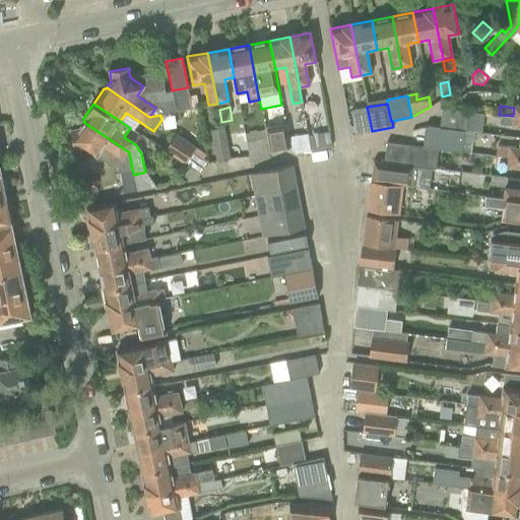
[(372,131),(367,107),(351,110),(355,134),(372,131)]
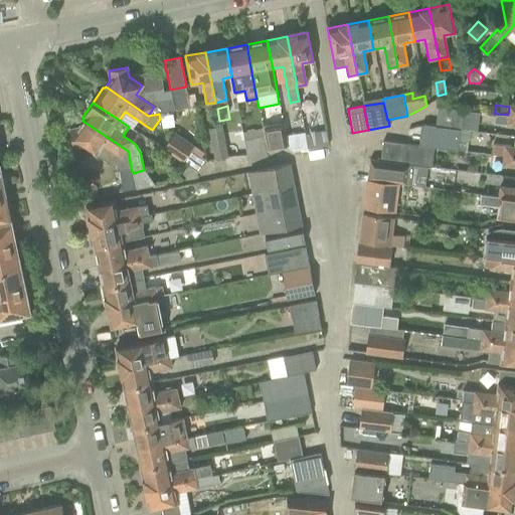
[(439,106),(436,127),(461,130),(463,109),(439,106)]
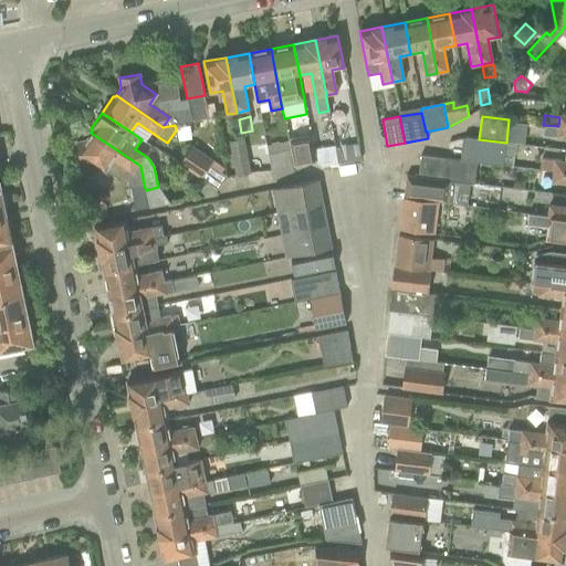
[(565,127),(558,126),(556,137),(565,138),(565,127)]
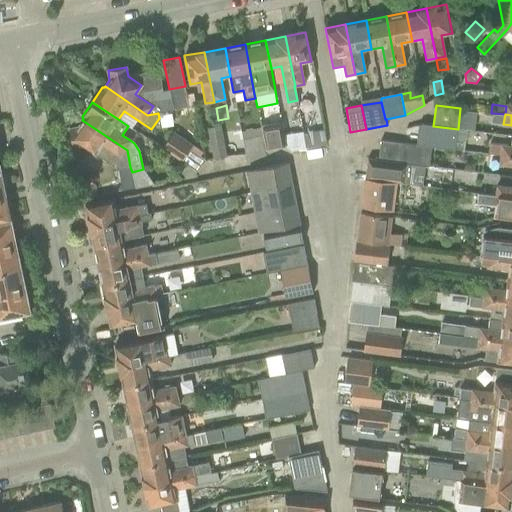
[(127,150),(82,120),(78,127),(69,129),(73,147),(82,145),(113,166),(115,163),(123,169),(130,167),(127,150)]
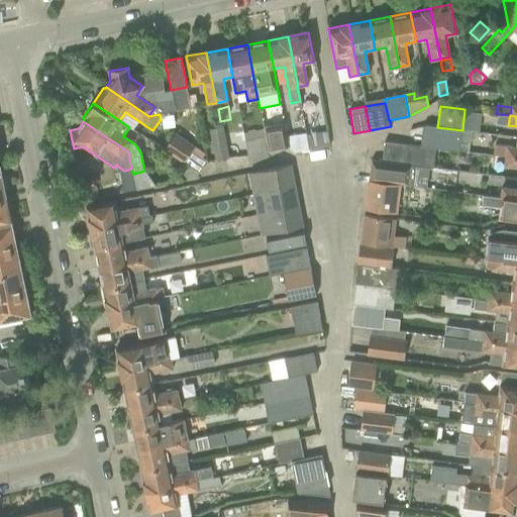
[(288,148),(286,136),(284,124),(264,128),(269,152),(288,148)]
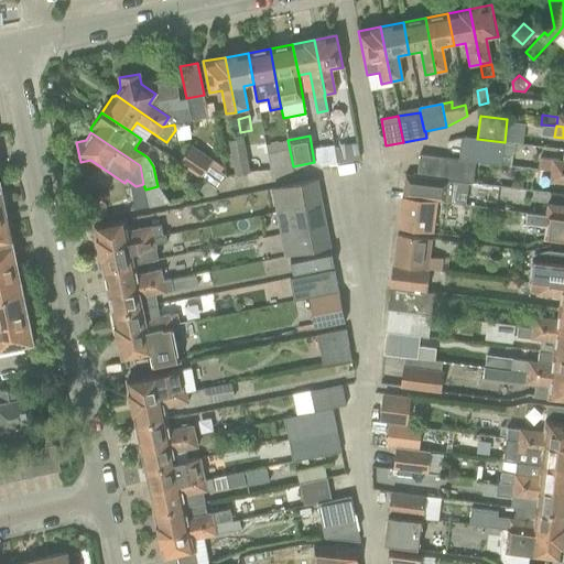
[(505,142),(477,139),(464,137),(461,138),(458,159),(464,160),(501,164),(505,142)]
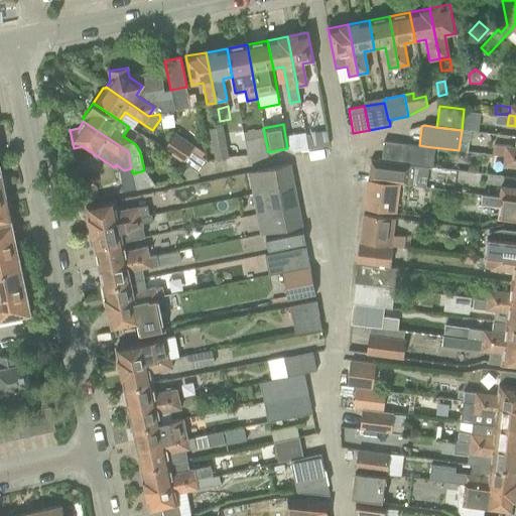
[(215,159),(228,157),(225,141),(222,126),(210,129),(215,159)]
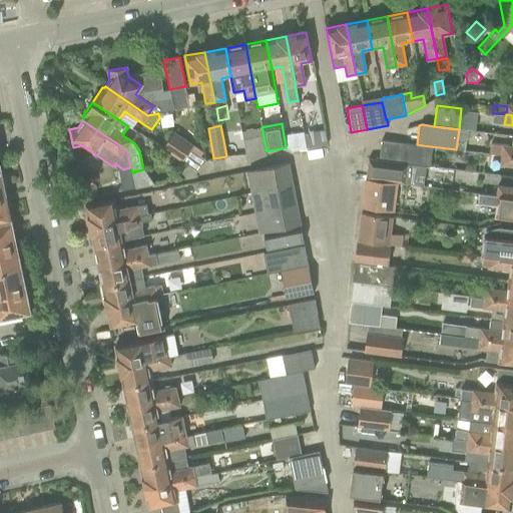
[(267,151),(262,127),(241,131),(246,159),(267,155),(267,151)]
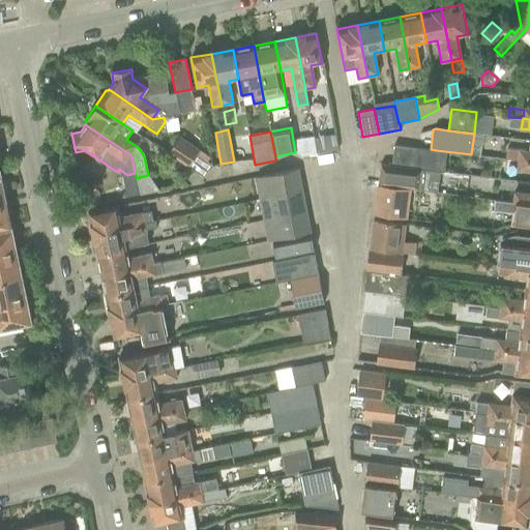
[(325,136),(314,137),(317,152),(327,150),(325,136)]
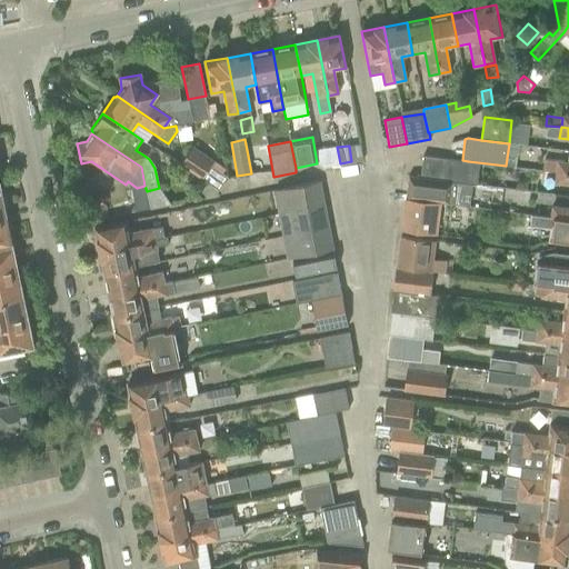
[(203,182),(212,169),(216,165),(192,148),(180,166),(203,182)]
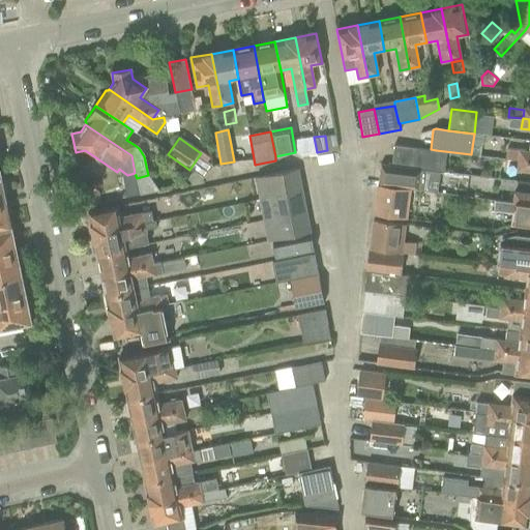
[(529,141),(529,151),(519,150),(518,160),(529,162),(529,141)]
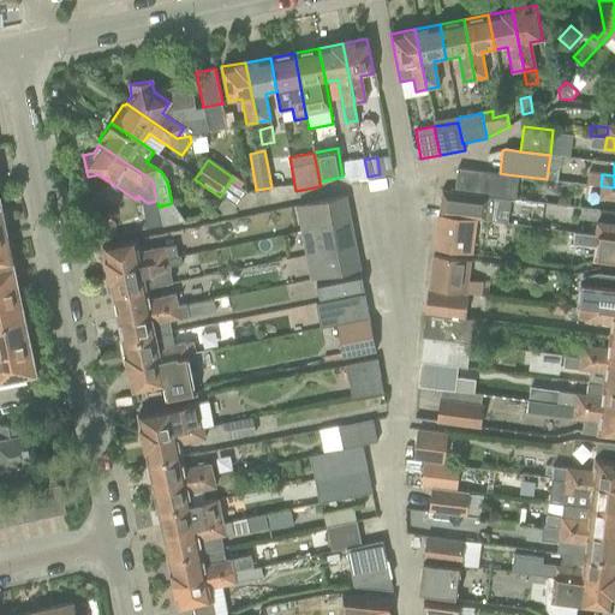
[(457,168),(454,192),(489,197),(500,198),(502,173),(500,173),(457,168)]
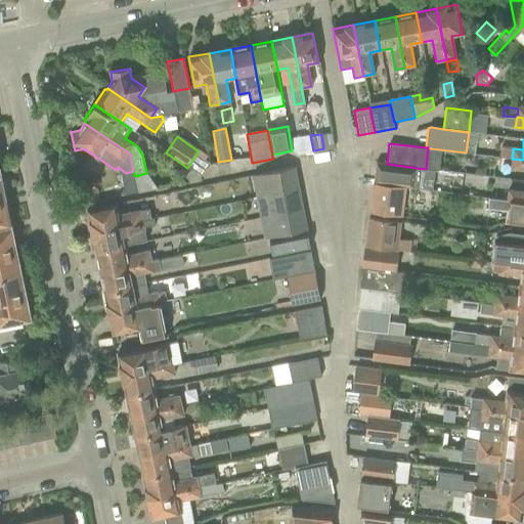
[(501,147),(500,158),(512,159),(513,148),(501,147)]
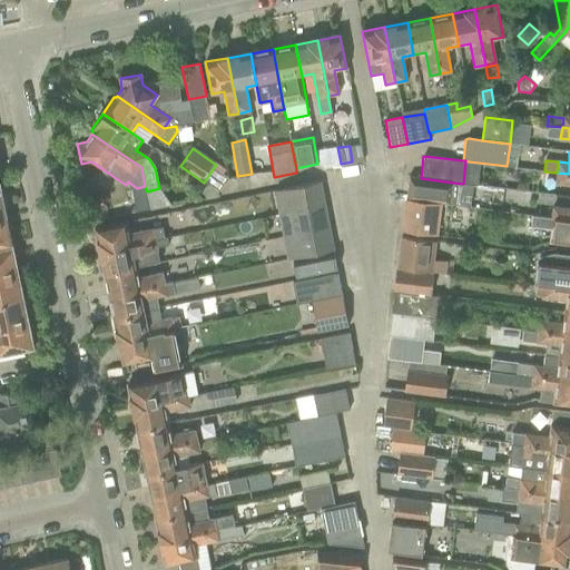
[(569,174),(557,173),(556,184),(569,185),(569,174)]
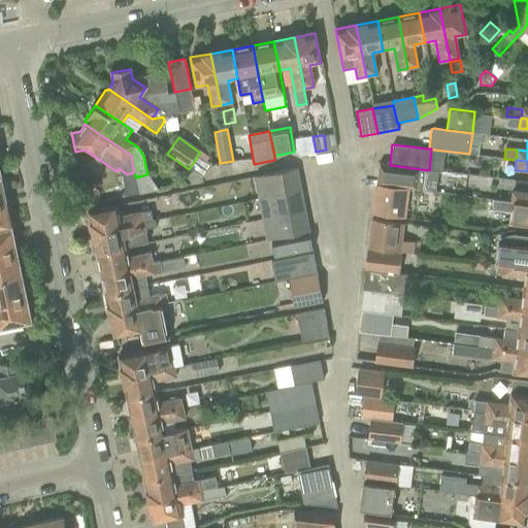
[(420,169),(390,165),(377,163),(374,185),(403,188),(417,190),(420,169)]
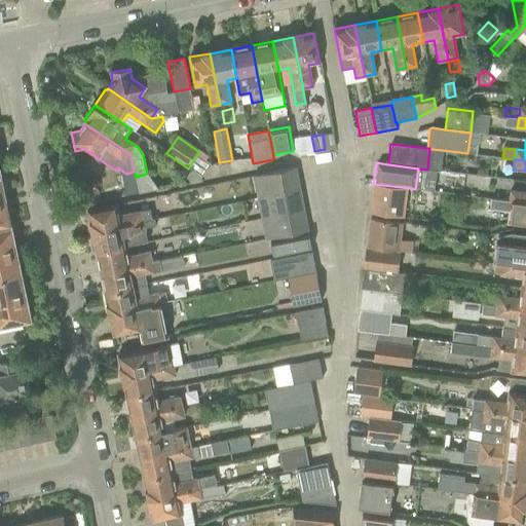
[(296,168),(265,174),(254,176),(258,198),(300,189),(296,168)]
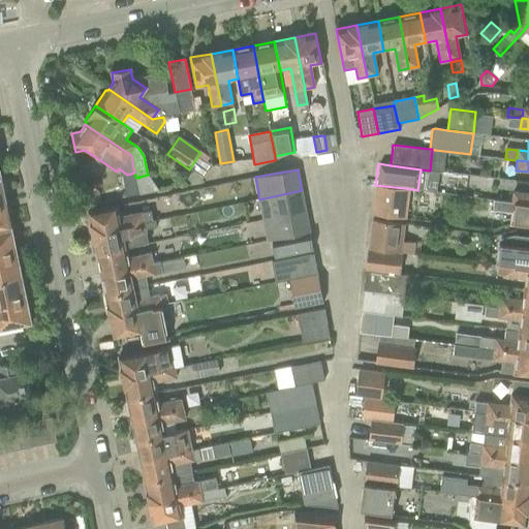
[(404,188),(375,185),(372,214),(401,218),(404,188)]
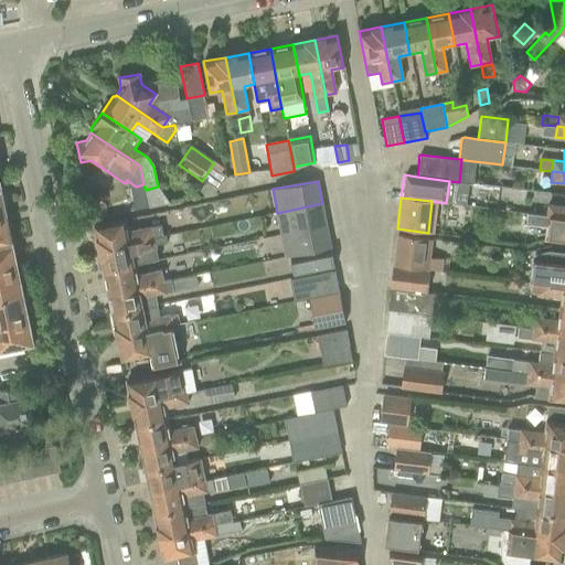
[(327,226),(322,203),(277,213),(281,235),(327,226)]
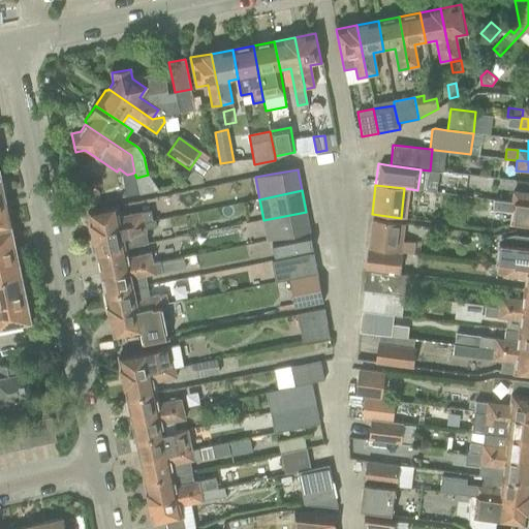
[(528,193),(512,192),(511,201),(528,204),(528,193)]
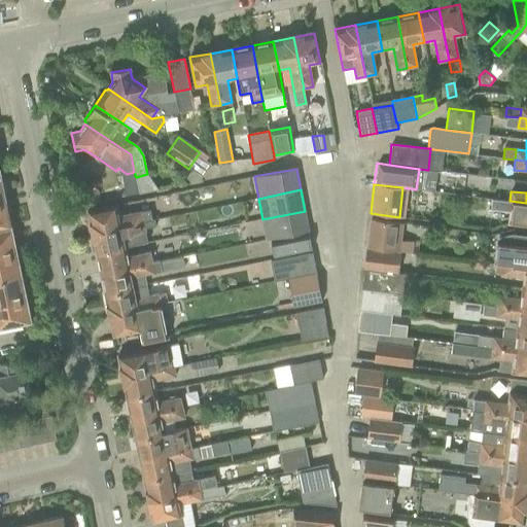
[(498,200),(497,211),(510,212),(508,223),(526,224),(526,203),(510,201),(498,200)]
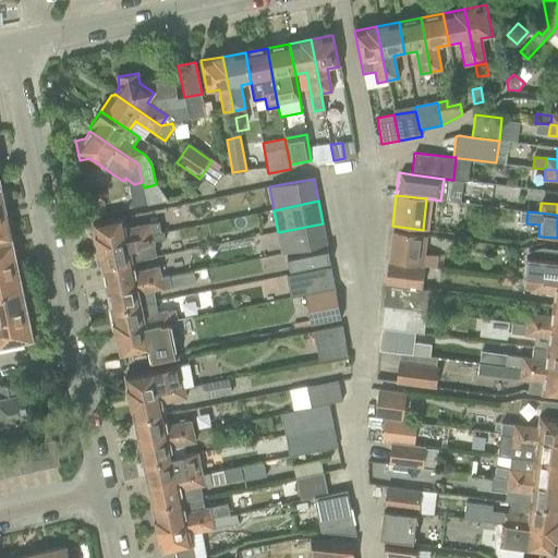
[(2,213),(0,213),(0,239),(11,238),(7,220),(4,221),(2,213)]
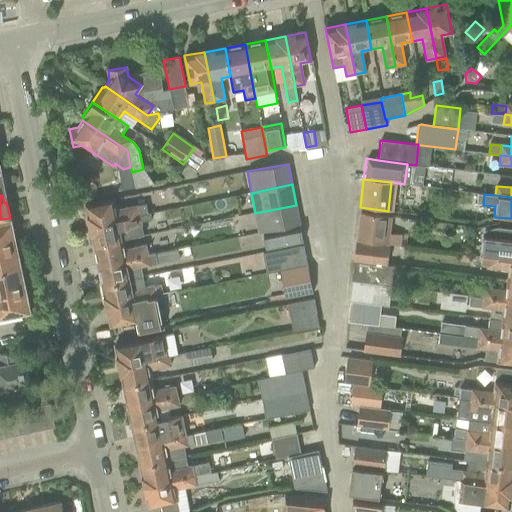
[(116,210),(113,199),(85,205),(89,225),(147,213),(145,204),(116,210)]
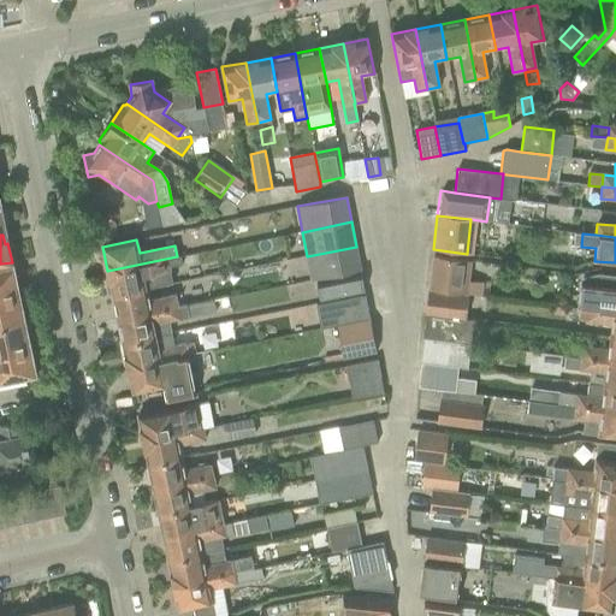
[(356,247),(307,256),(312,280),(317,280),(361,271),(356,247)]
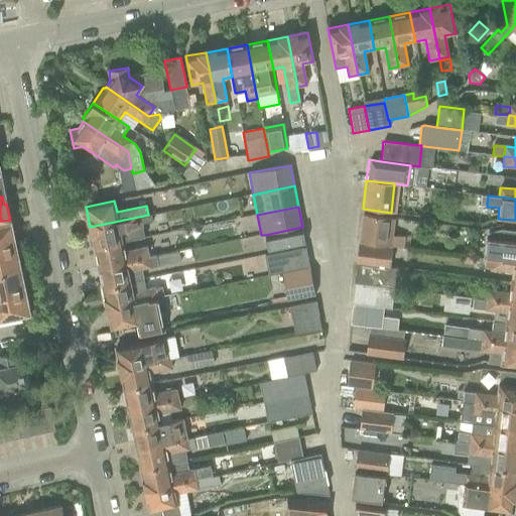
[(148,215),(90,227),(92,237),(89,238),(91,246),(94,246),(94,247),(123,241),(144,237),(141,224),(152,222),(151,214),(148,215)]
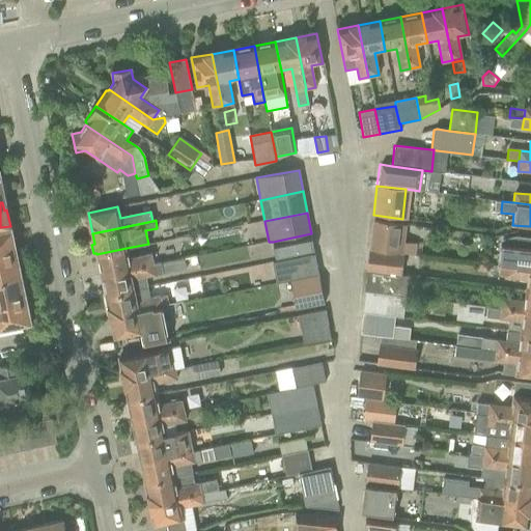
[(373,220),(369,249),(403,254),(414,255),(415,242),(406,241),(408,224),(373,220)]
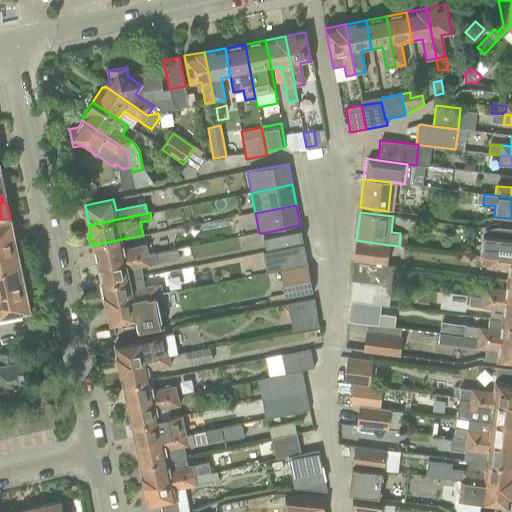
[(0,248),(16,245),(10,218),(0,219),(0,248)]
